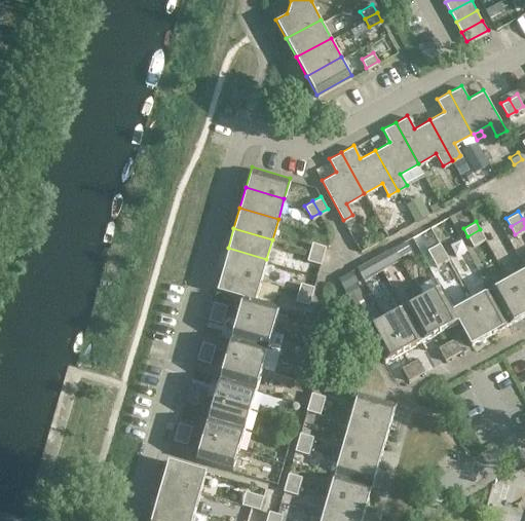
[(485,237),(480,229),(467,236),(473,244),(485,237)]
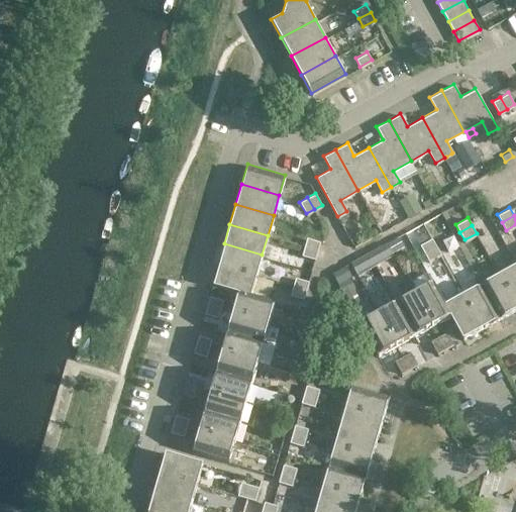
[(306,236),(304,245),(317,249),(320,240),(306,236)]
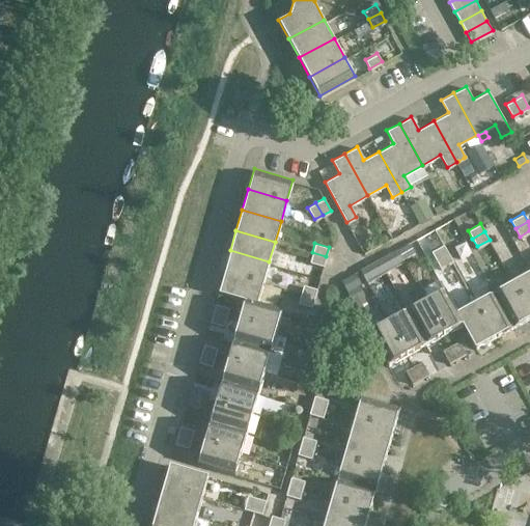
[(410,243),(398,249),(402,257),(414,251),(410,243)]
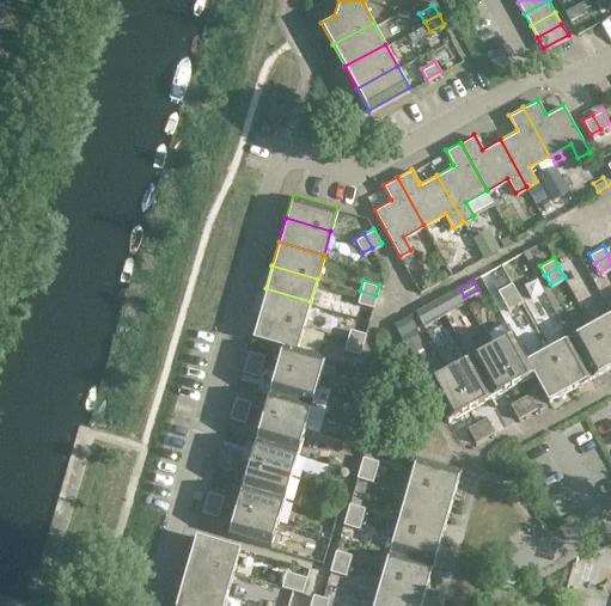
[(496,288),(501,298),(515,291),(511,281),(496,288)]
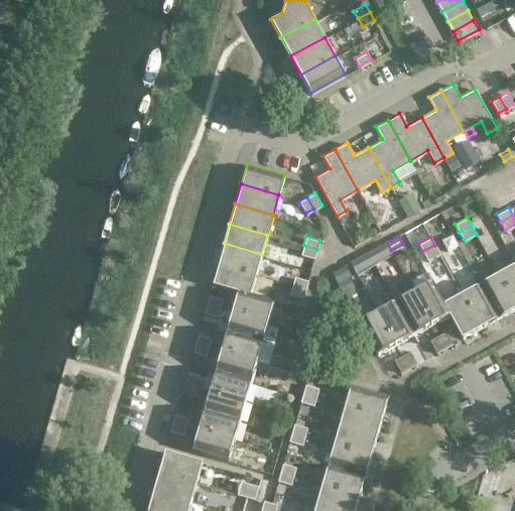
[(261,254),(224,243),(218,263),(255,274),(261,254)]
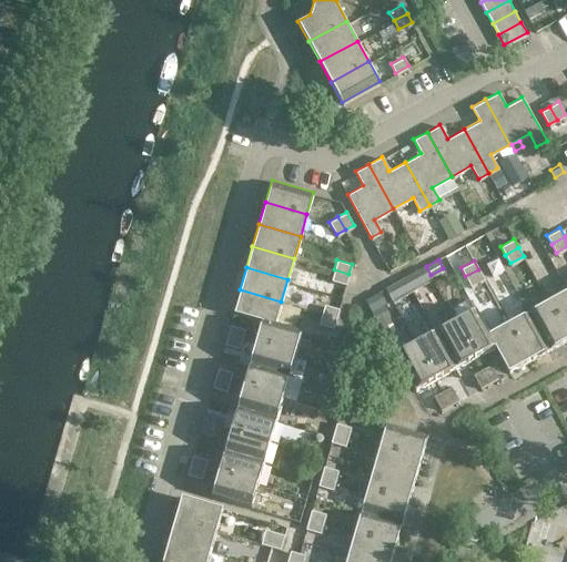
[(348,274),(334,269),(331,279),(345,284),(348,274)]
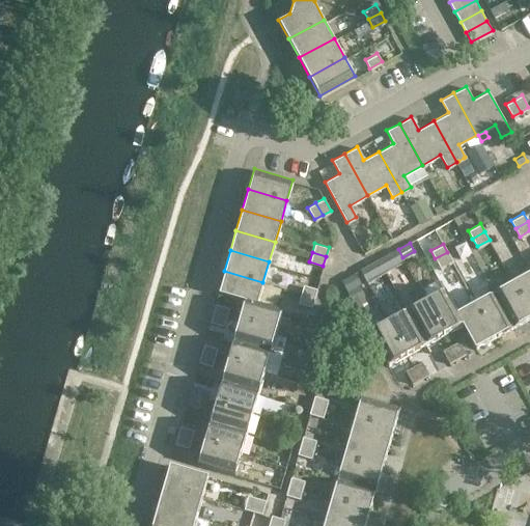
[(452,260),(447,252),(435,258),(440,267),(452,260)]
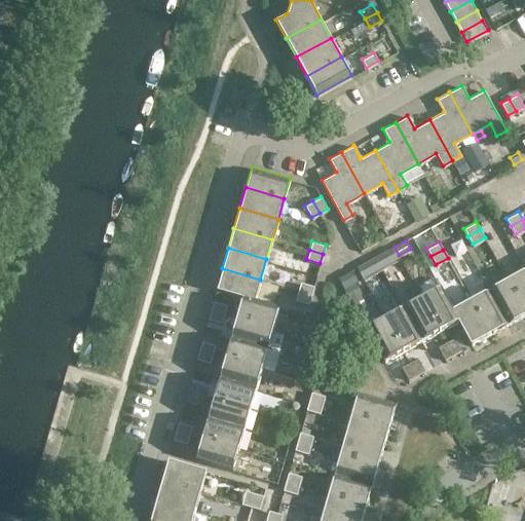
[(524,266),(507,277),(524,310),(524,266)]
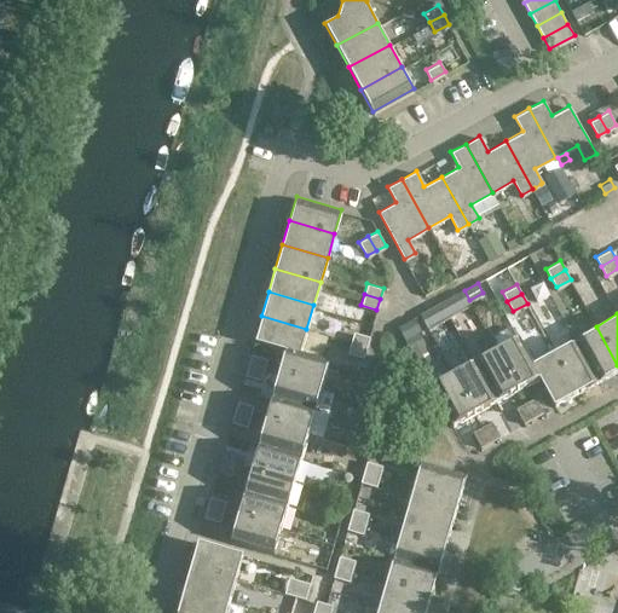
[(306,329),(261,316),(254,340),(284,348),(300,352),(306,329)]
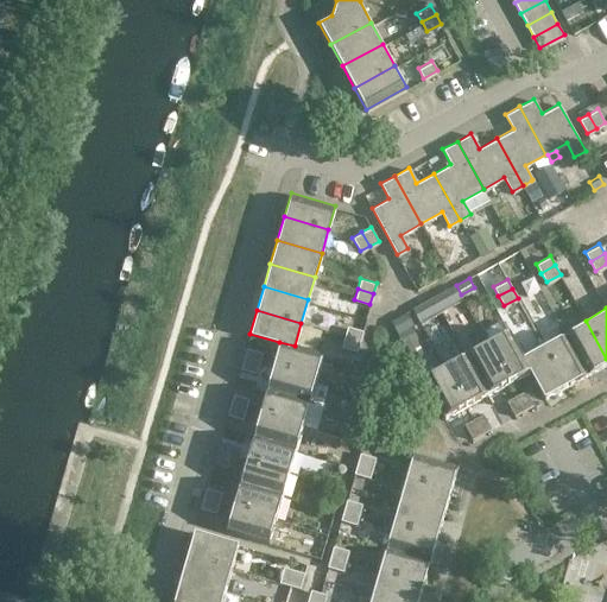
[(403,312),(391,319),(397,333),(410,325),(403,312)]
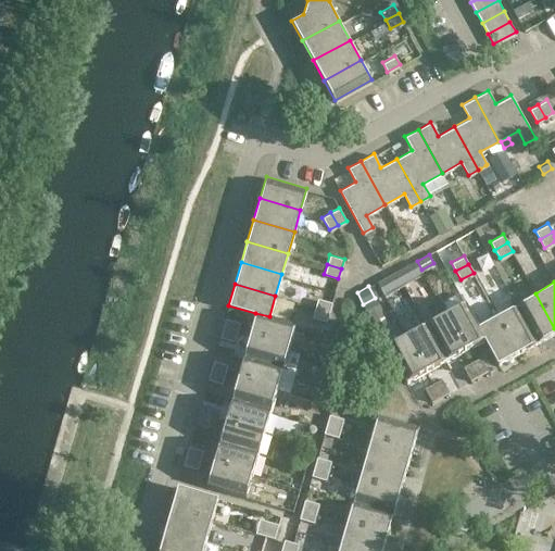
[(554,330),(554,328),(535,293),(516,304),(535,341),(554,330)]
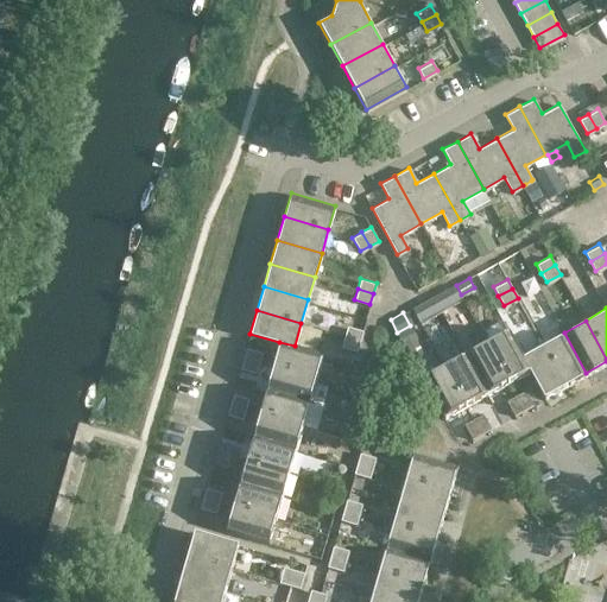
[(347,324),(343,335),(359,340),(362,329),(347,324)]
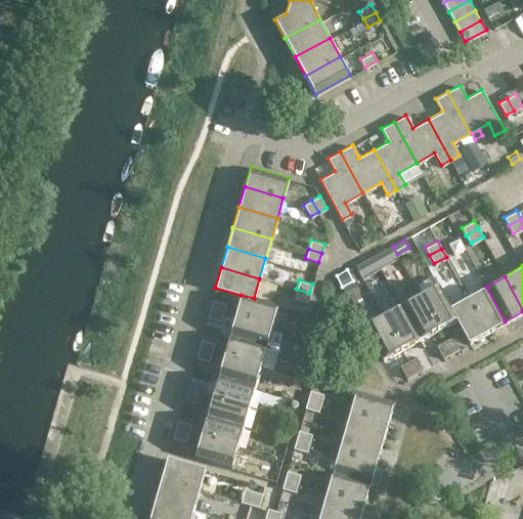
[(353,280),(342,287),(348,297),(349,296),(352,301),(360,297),(357,292),(358,291),(353,280)]
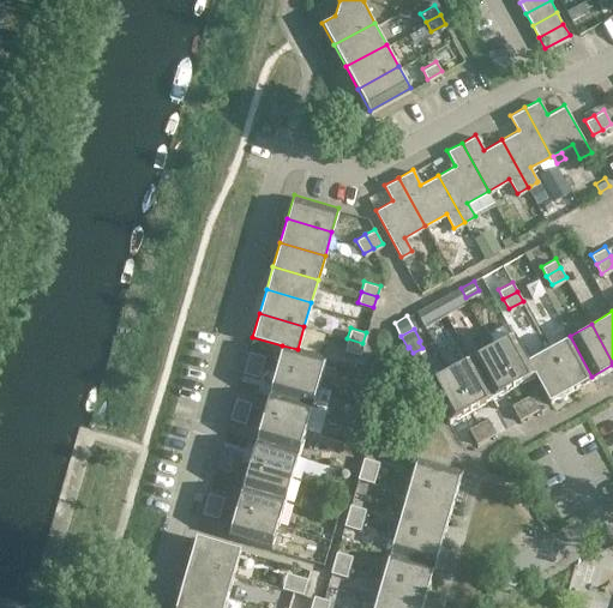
[(514,333),(492,345),(514,385),(534,373),(535,373),(527,359),(528,359),(514,333)]
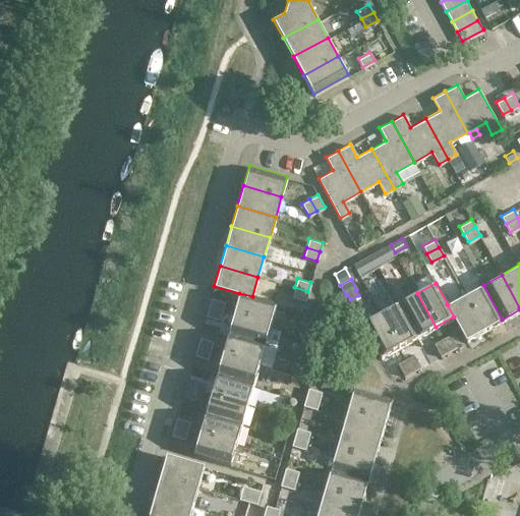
[(502,320),(483,285),(465,295),(483,330),(502,320)]
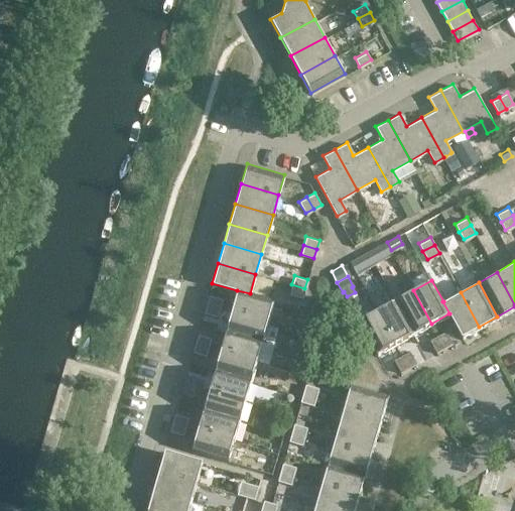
[(304,288),(291,284),(289,293),(302,297),(304,288)]
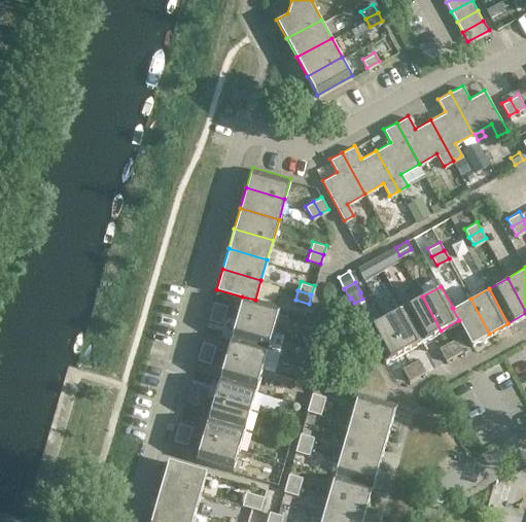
[(242,297),(237,316),(274,326),(280,307),(255,300),(242,297)]
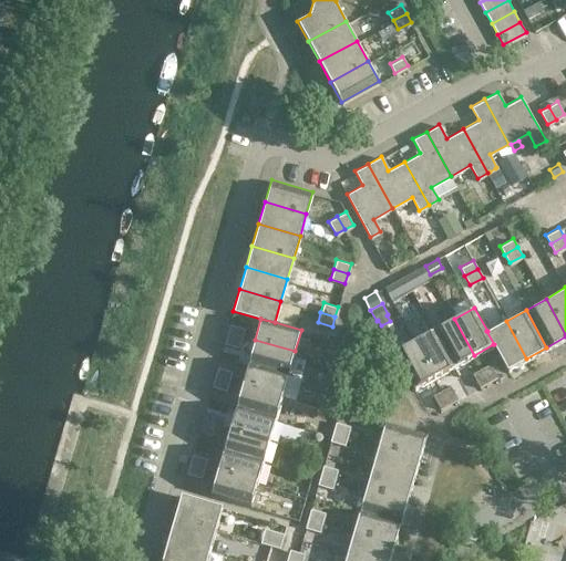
[(474,355),(454,319),(433,330),(454,366),(474,355)]
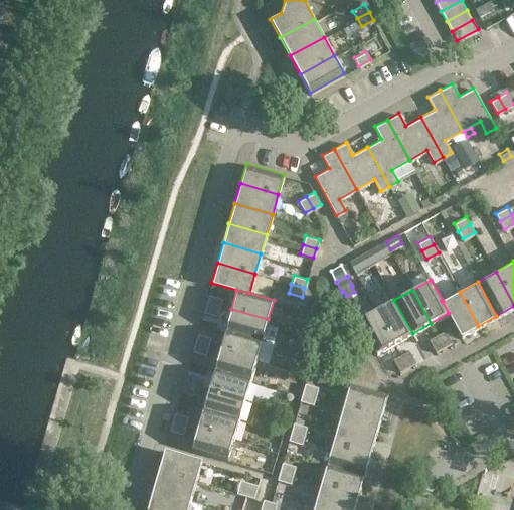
[(478,326),(460,292),(443,301),(442,301),(449,313),(448,313),(460,336),(478,326)]
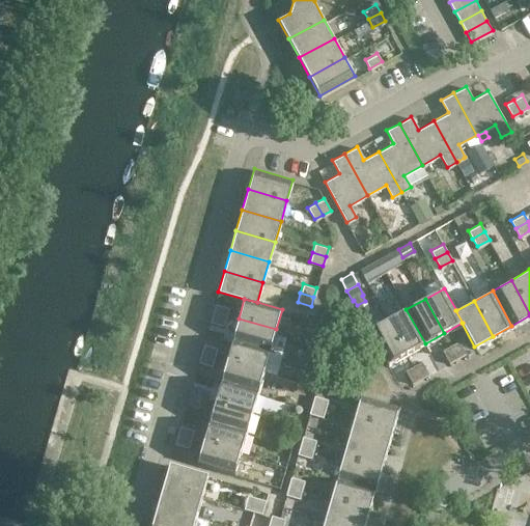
[(228,306),(215,302),(213,311),(226,315),(228,306)]
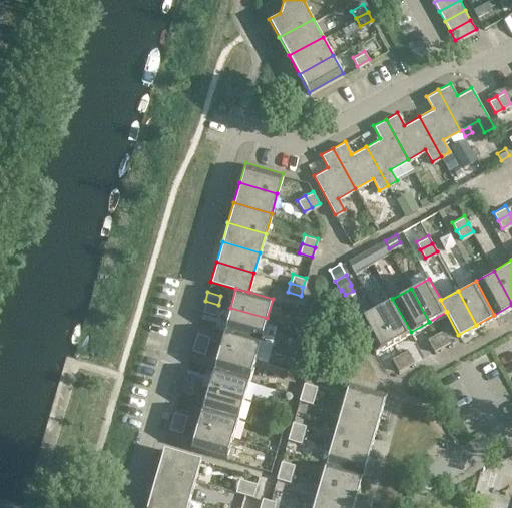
[(411,332),(392,299),(374,309),(392,342),(411,332)]
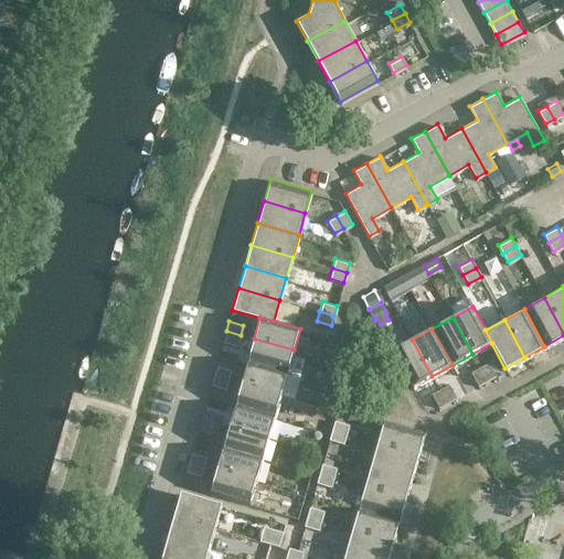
[(241,335),(226,331),(223,341),(237,345),(241,335)]
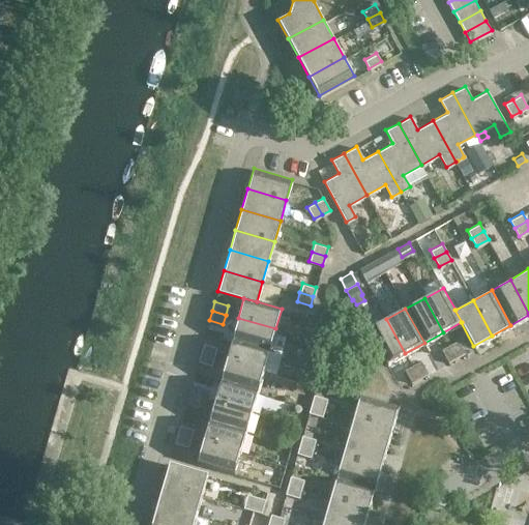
[(275,328),(238,318),(232,339),(269,349),(275,328)]
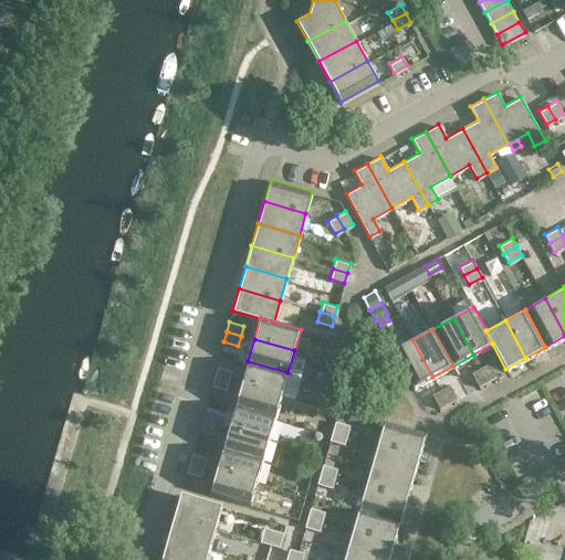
[(432,377),(412,340),(393,351),(412,388),(432,377)]
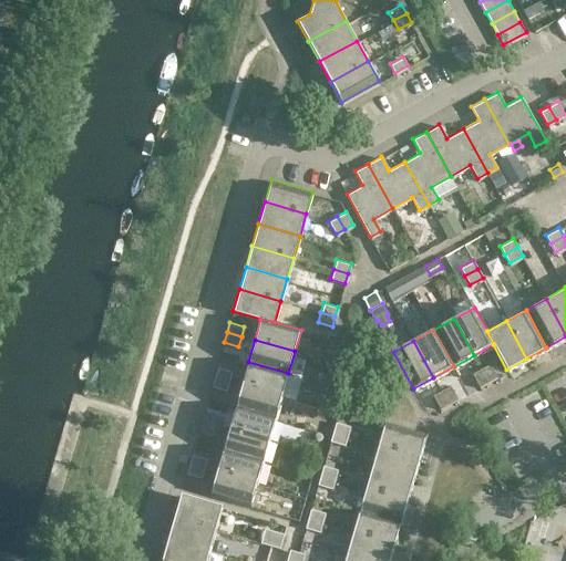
[(288,373),(248,362),(242,383),(281,395),(288,373)]
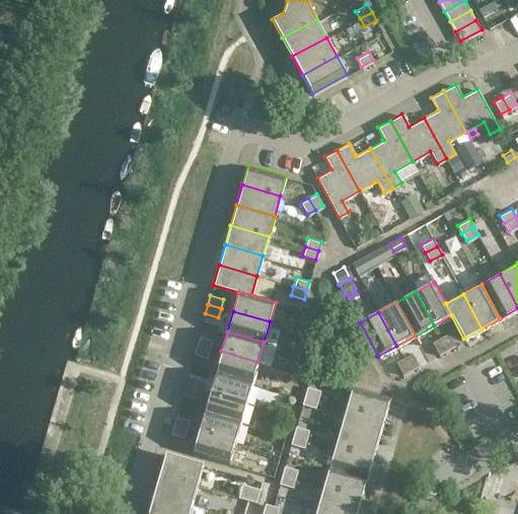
[(448,332),(440,337),(446,348),(454,344),(448,332)]
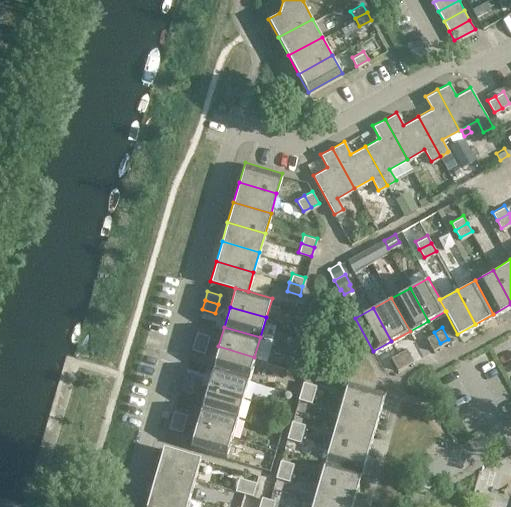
[(209,334),(196,330),(193,339),(206,343),(209,334)]
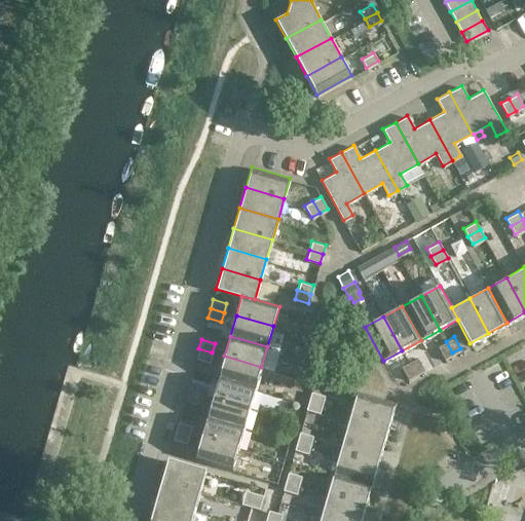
[(452,352),(446,341),(438,345),(444,358),(452,352)]
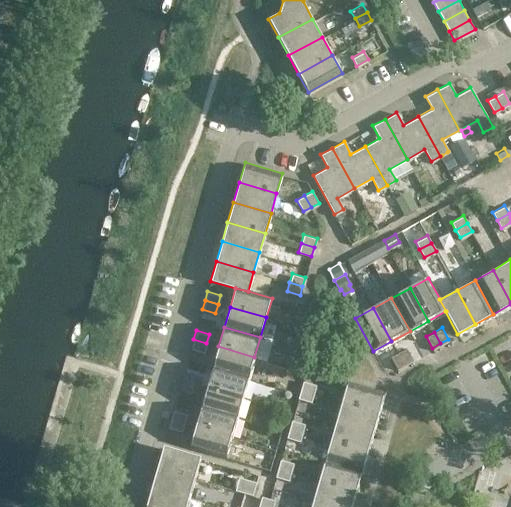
[(206,343),(193,339),(191,348),(204,351),(206,343)]
